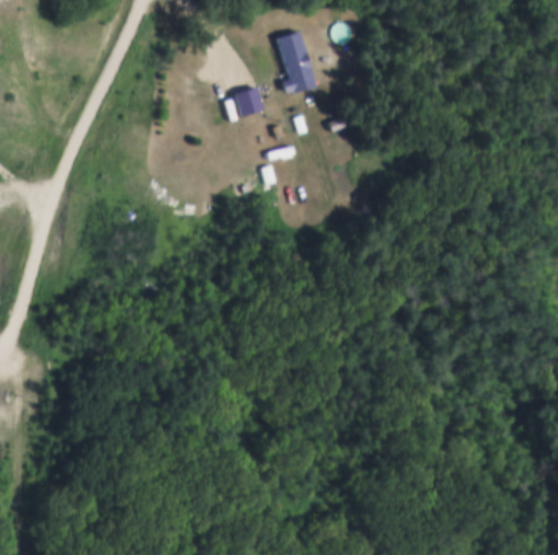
[(276,38),(299,32),(315,88),(287,96),(283,83),(289,81),(276,38)]
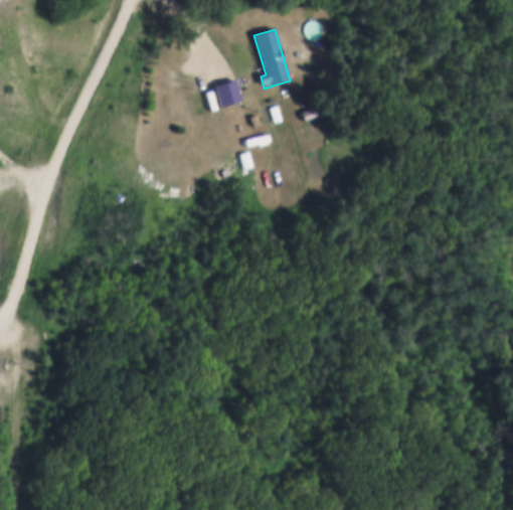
[(214,88),(235,80),(241,102),(220,108),(214,88)]
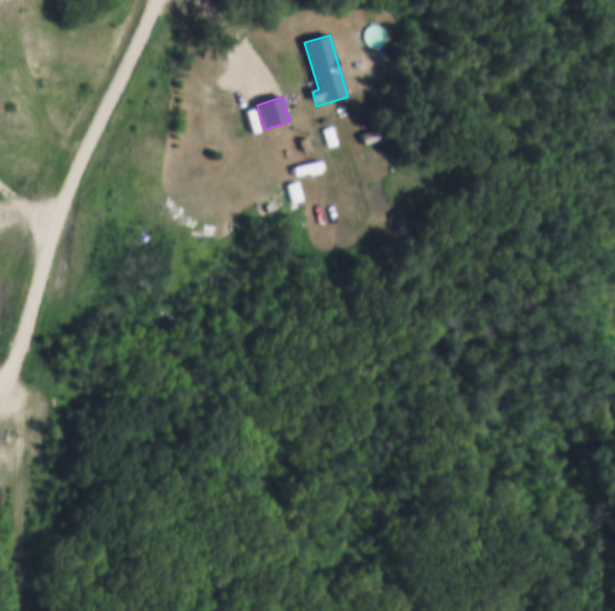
[(323,131),(335,128),(340,147),(329,150),(323,131)]
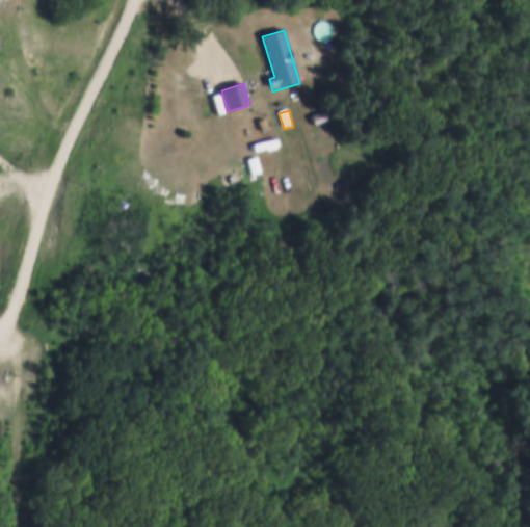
[(258,123),(266,120),(270,131),(261,134),(258,123)]
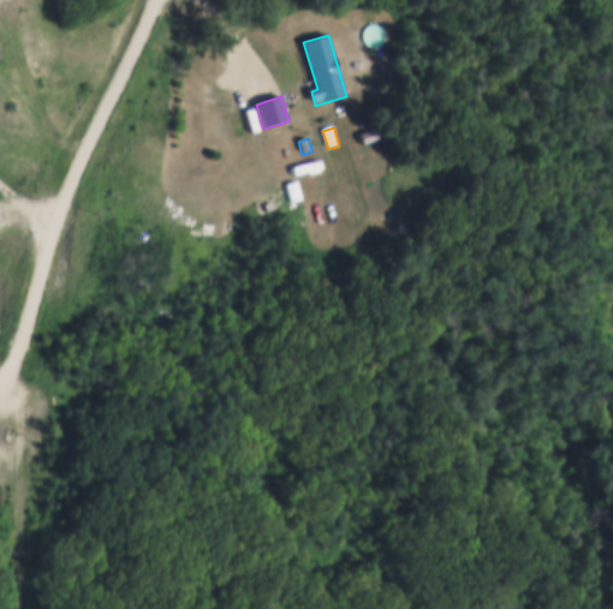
[(265,195),(272,192),(274,203),(268,204),(265,195)]
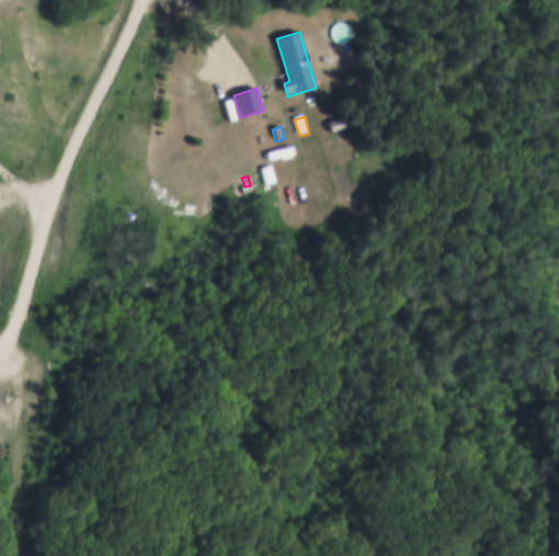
All buildings are outlined.
